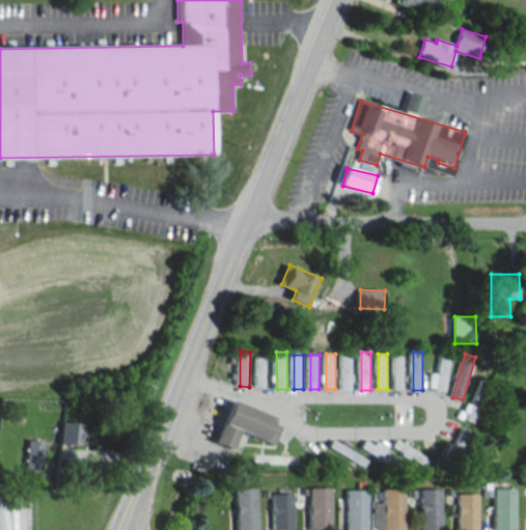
[(405,389),(405,356),(395,356),(396,389),(405,389)]
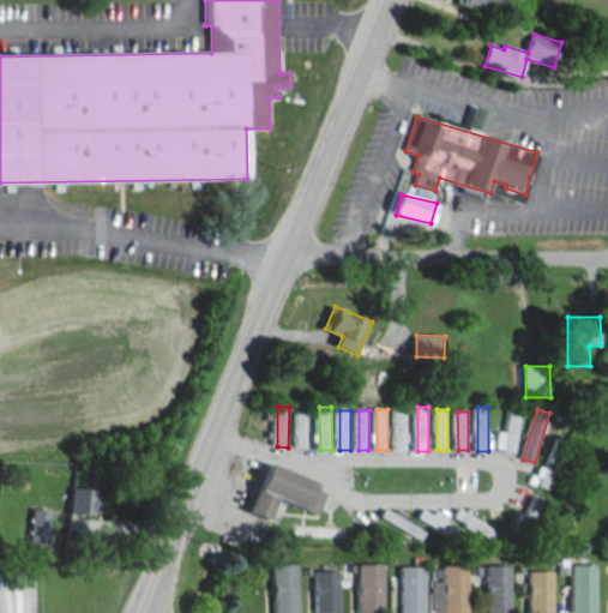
[(499,450),(518,452),(522,413),(510,412),(509,433),(500,432),(499,450)]
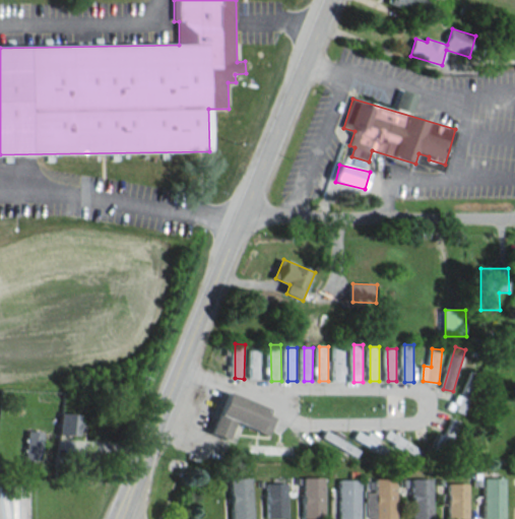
[(253,379),(262,379),(263,349),(254,349),(253,379)]
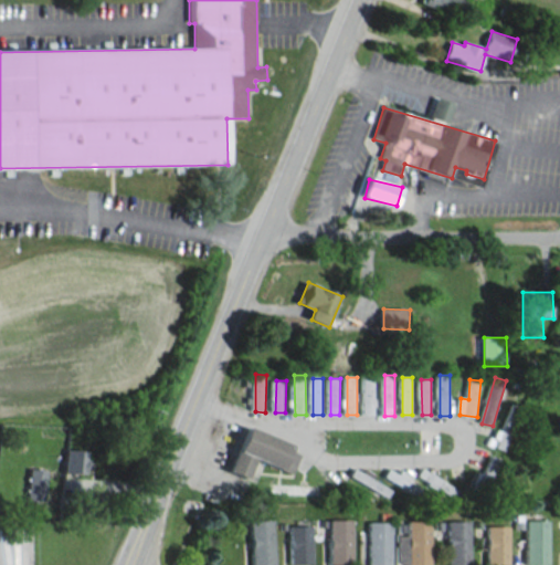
[(365,416),(376,416),(377,380),(366,380),(365,416)]
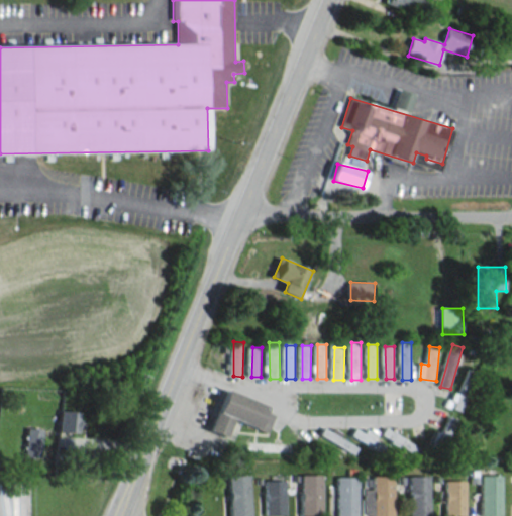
[(211,431),(228,437),(235,420),(271,433),(278,415),(267,411),(270,406),(227,390),(211,431)]
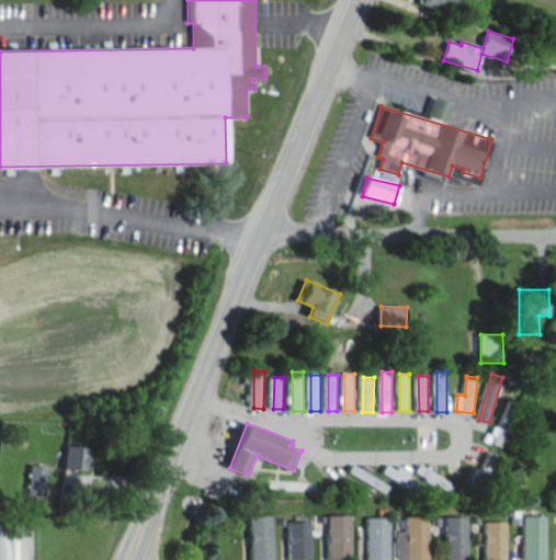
[(89,447),(68,446),(67,469),(88,470),(89,447)]
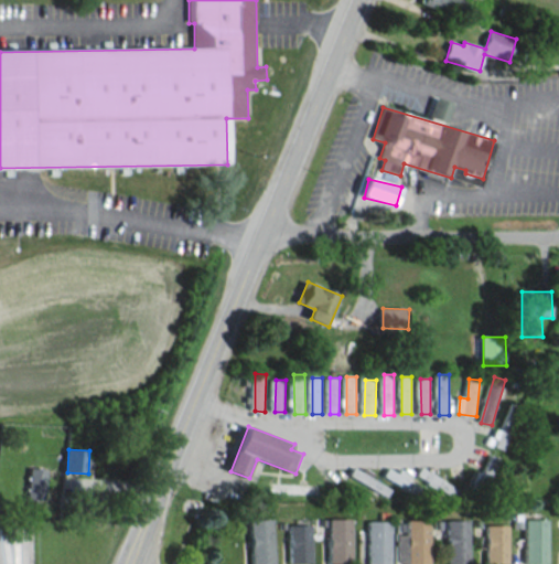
[(352,477),(389,497),(395,488),(356,467),(352,477)]
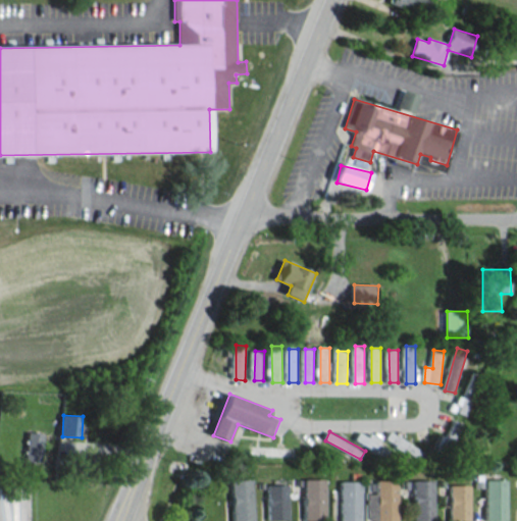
[(46,433),(30,433),(29,462),(46,462),(46,433)]
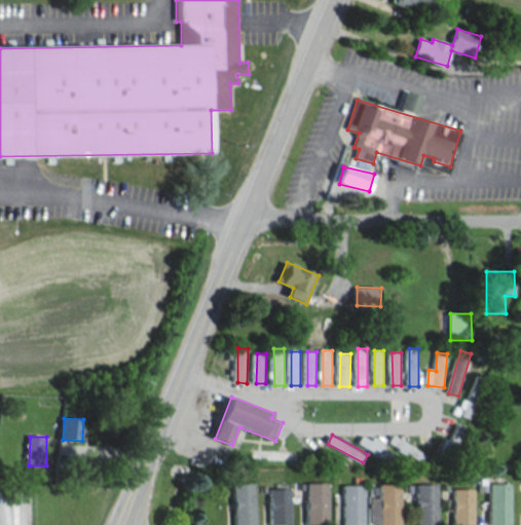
[(389,445),(424,461),(429,453),(393,437),(389,445)]
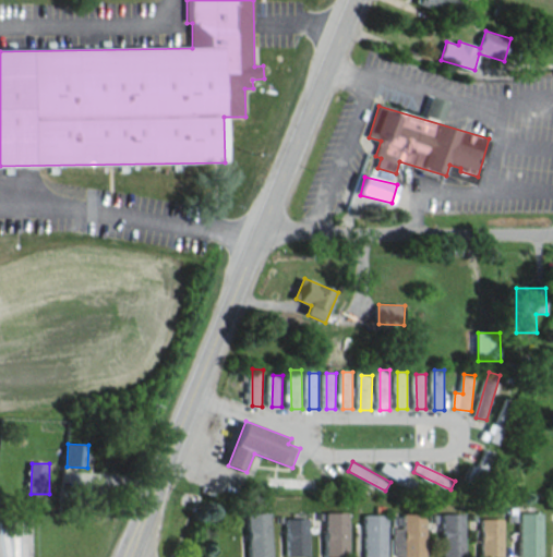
[(350,512),(327,513),(328,556),(350,556),(350,512)]
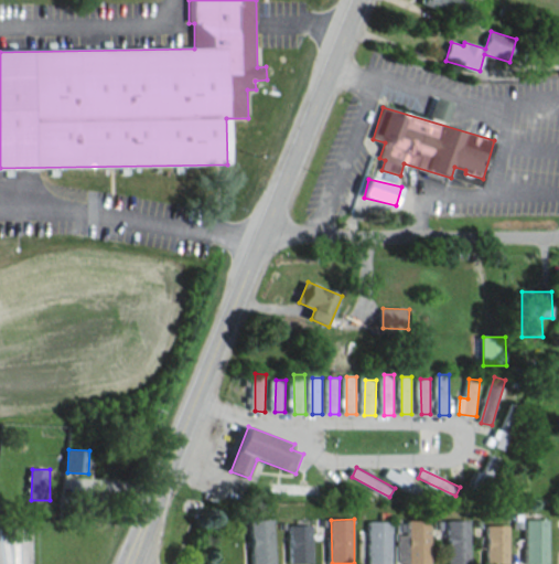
[(276,563),(276,520),(253,520),(254,563),(276,563)]
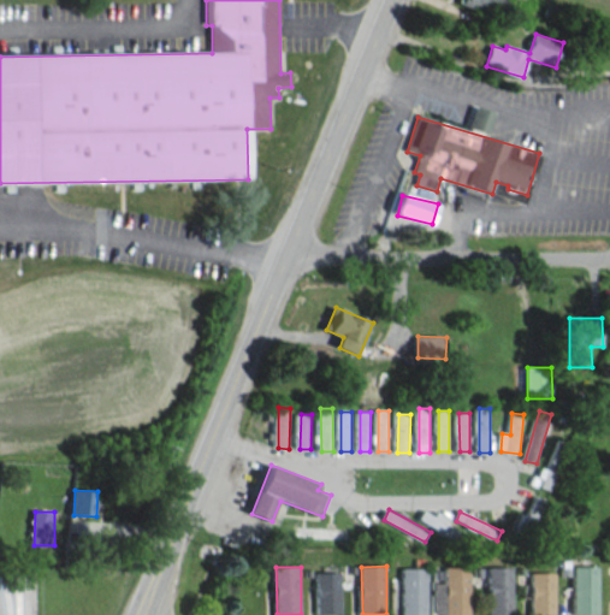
[(436,614),(446,614),(471,614),(472,567),(446,567),(446,584),(436,584),(436,614)]
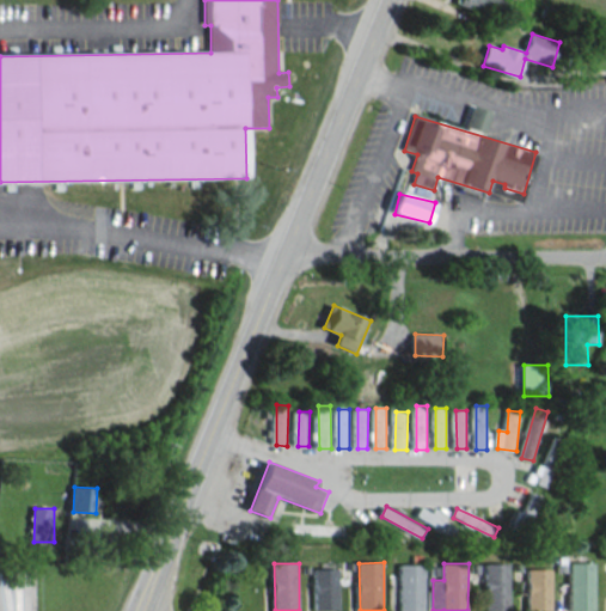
[(595,610),(595,563),(571,563),(570,610),(595,610)]
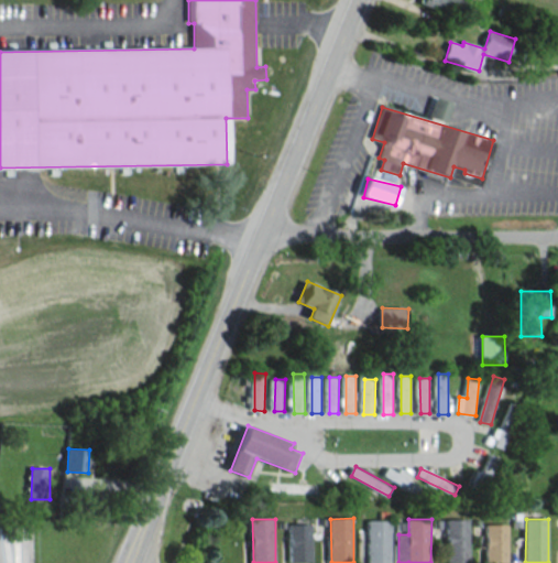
[(391,562),(393,520),(370,520),(369,562),(391,562)]
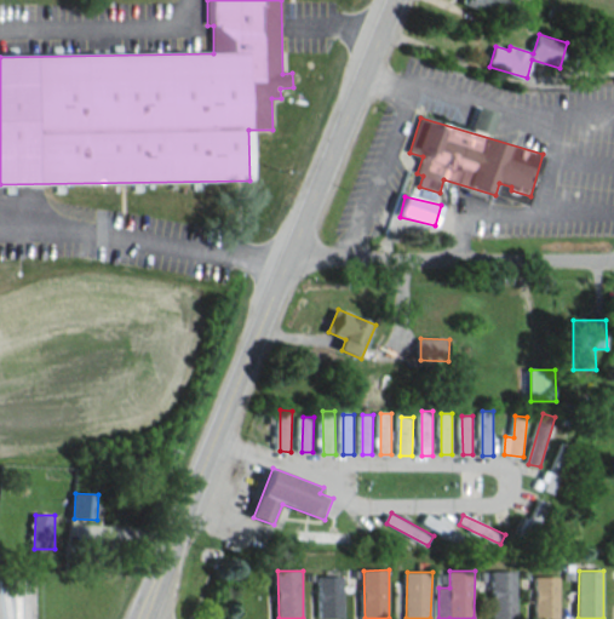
[(517,618),(517,572),(494,572),(494,618),(517,618)]
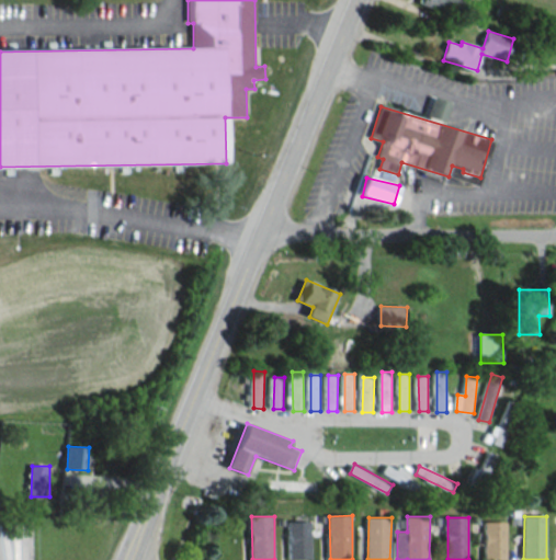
[(311,522),(291,522),(291,559),(313,559),(311,522)]
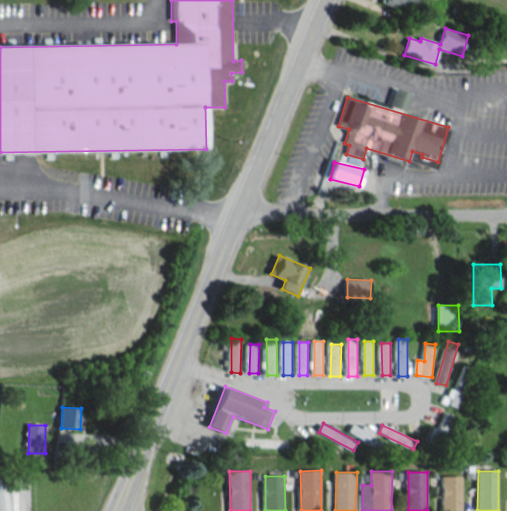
[(463,510),(462,476),(442,476),(443,510),(463,510)]
